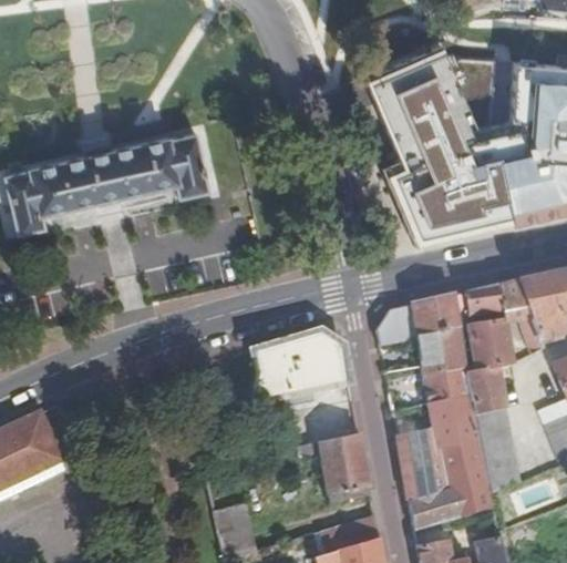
[(1,175),(14,233),(43,227),(40,212),(174,183),(176,195),(207,190),(194,132),(166,139),(165,135),(130,143),(101,150),(26,166),(27,170),(1,175)]
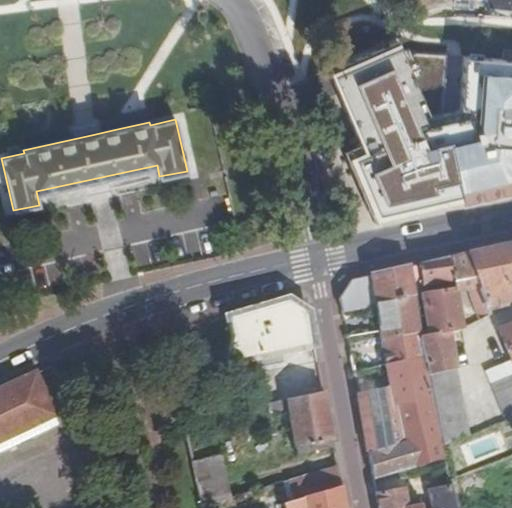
[(511,242),(418,263),(422,287),(449,282),(450,287),(424,293),(429,336),(423,336),(445,445),(463,437),(448,351),(454,350),(452,336),(468,332),(472,330),(471,326),(460,328),(453,291),(467,289),(479,318),(489,316),(488,308),(509,304),(506,283),(511,281),(511,242)]
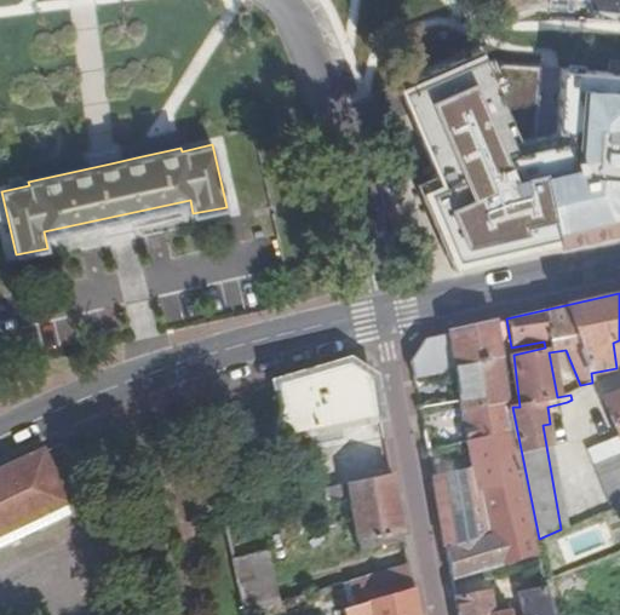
[(451,331),(455,368),(465,412),(510,401),(505,357),(500,320),(451,331)]
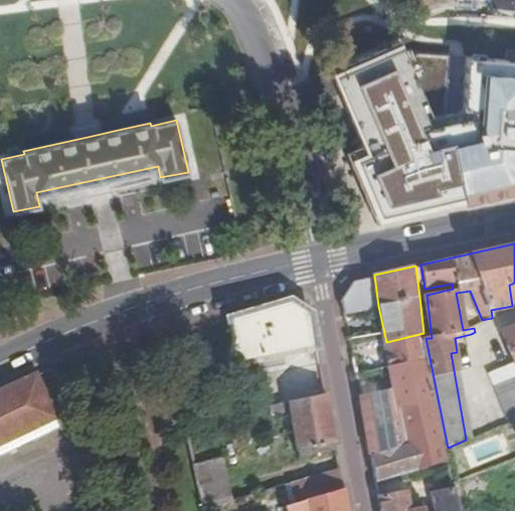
[(378,306),(374,275),(353,281),(343,298),(346,314),(378,306)]
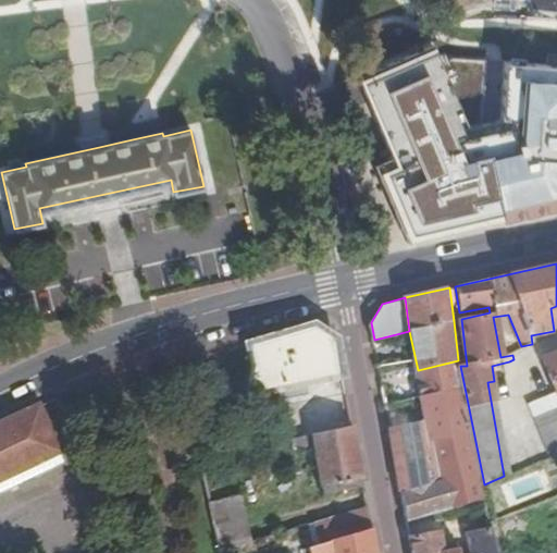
[(314,328),(251,344),(252,356),(254,368),(252,379),(250,391),(247,402),(299,389),(298,380),(344,369),(337,335),(314,328)]
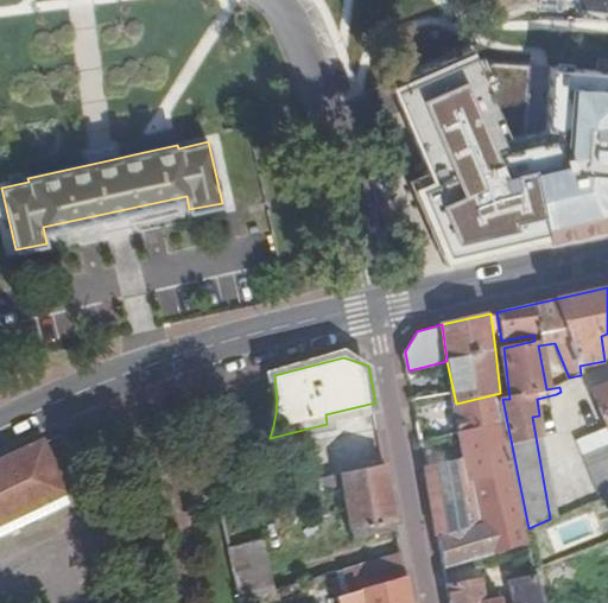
[(607,385),(594,392),(607,435),(607,385)]
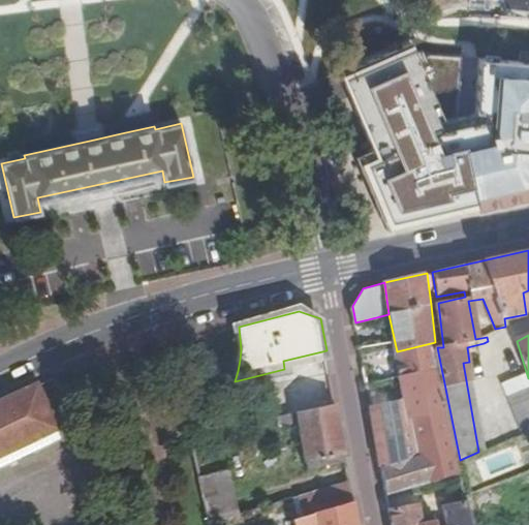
[(419,454),(378,463),(383,491),(441,477),(448,475),(457,473),(462,471),(460,460),(437,347),(435,342),(397,351),(399,376),(403,398),(408,419),(419,454)]
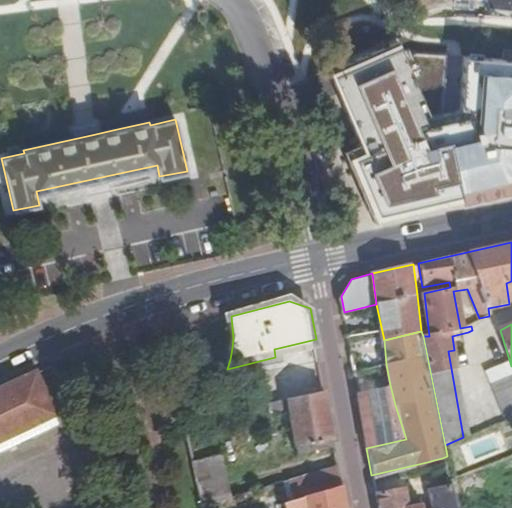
[(0,450),(58,424),(35,373),(0,389),(0,450)]
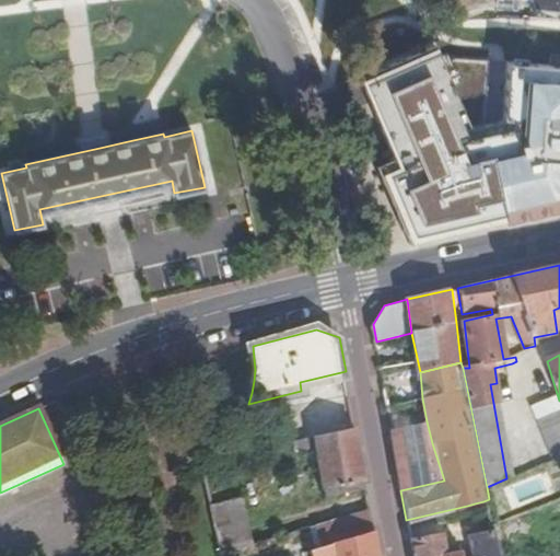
[(551,463),(559,460),(559,412),(537,420),(551,463)]
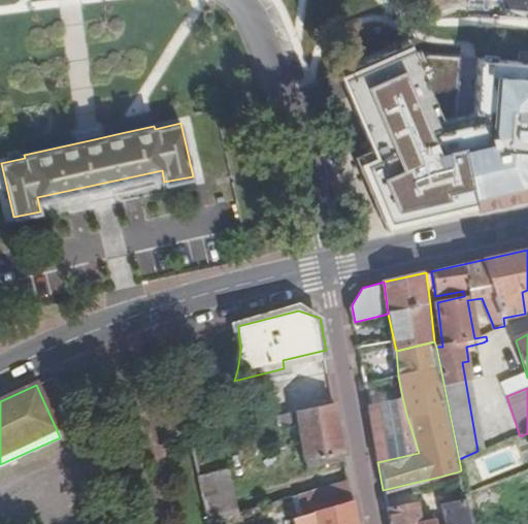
[(366,403),(377,462),(419,453),(407,418),(402,397),(366,403)]
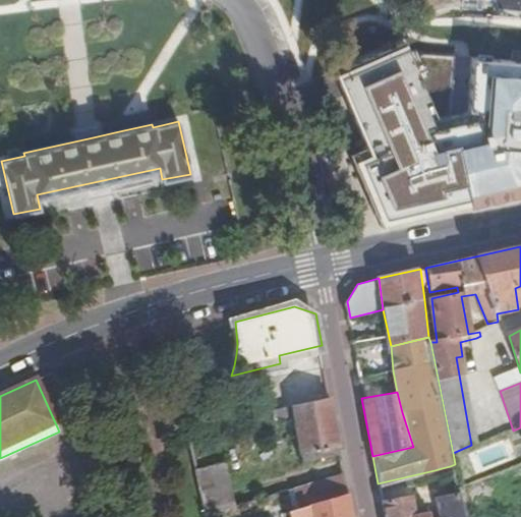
[(341,452),(331,399),(294,406),(275,409),(281,414),(294,411),(303,461),(341,452)]
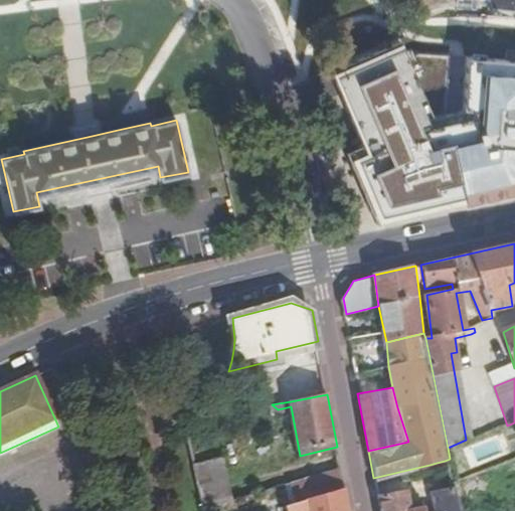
[(199,466),(202,481),(229,474),(226,460),(199,466)]
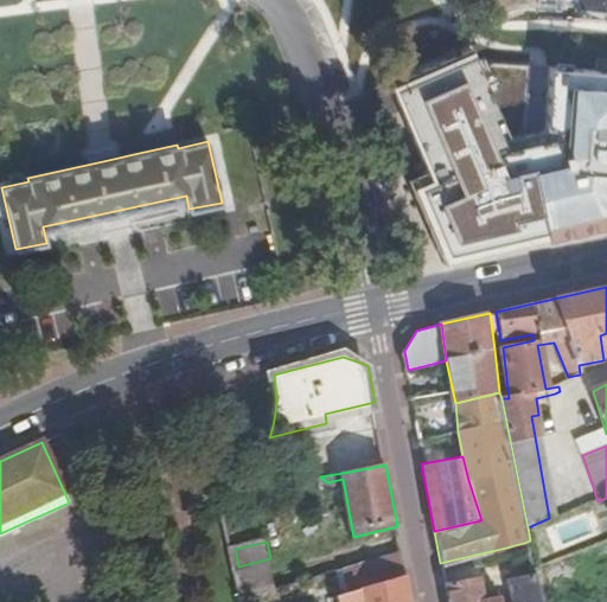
[(530,569),(524,543),(515,545),(517,556),(523,584),(532,583),(530,569)]
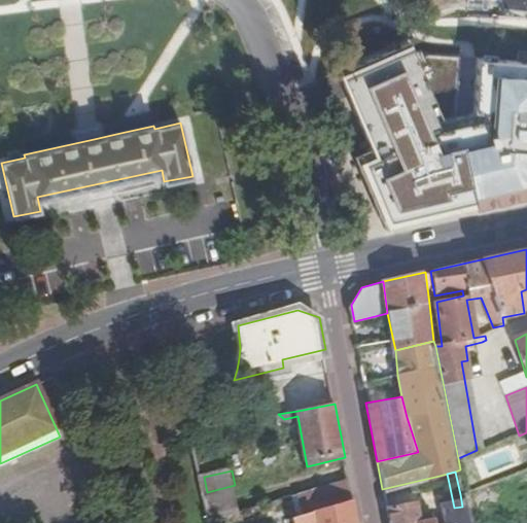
[(449,483),(447,474),(440,476),(442,484),(449,483)]
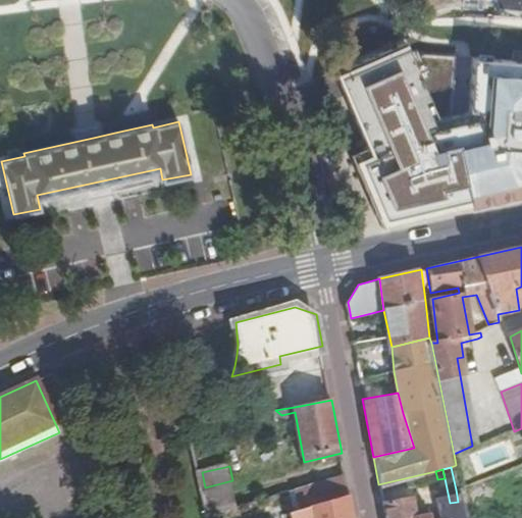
[(297,500),(300,509),(350,495),(346,473),(308,484),(310,496),(297,500)]
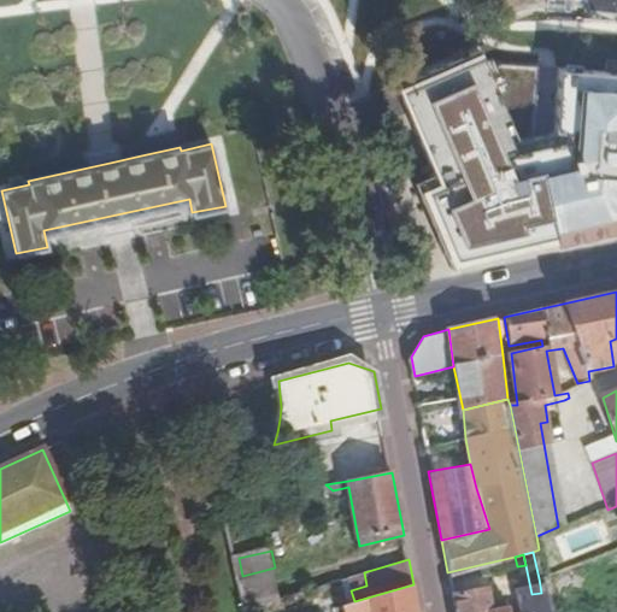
[(250,607),(282,596),(275,568),(242,576),(250,607)]
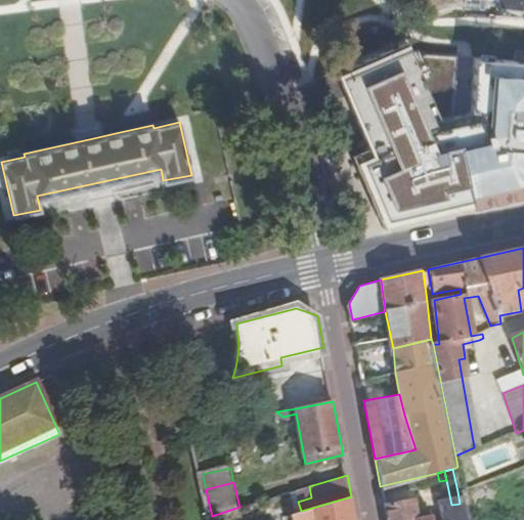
[(355,519),(351,496),(301,511),(292,514),(293,519),(355,519)]
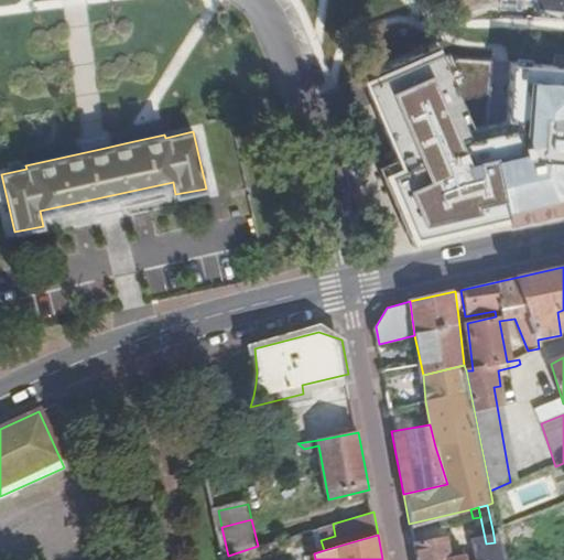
[(413,546),(415,559),(498,559),(495,542),(486,544),(473,547),(475,559),(463,559),(451,559),(448,559),(445,539),(413,546)]
